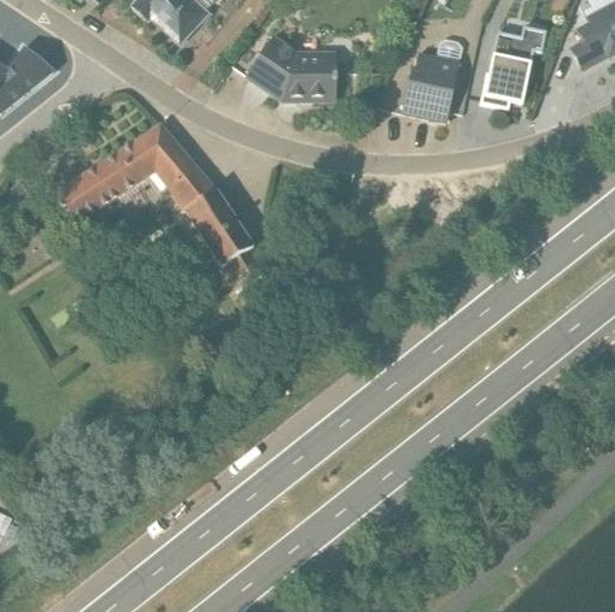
[(135,0),(132,5),(148,22),(152,19),(181,46),(203,22),(204,23),(212,15),(206,9),(197,0),(135,0)]
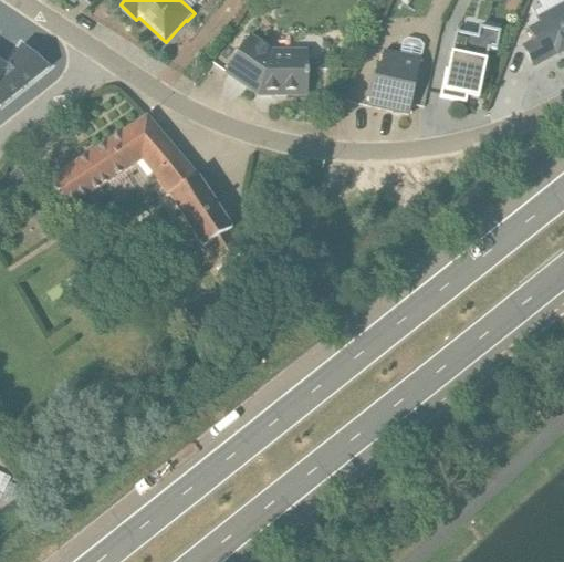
[(525,44),(535,63),(559,50),(560,51),(561,50),(562,48),(563,47),(563,3),(539,18),(540,20),(529,25),(535,39),(525,44)]
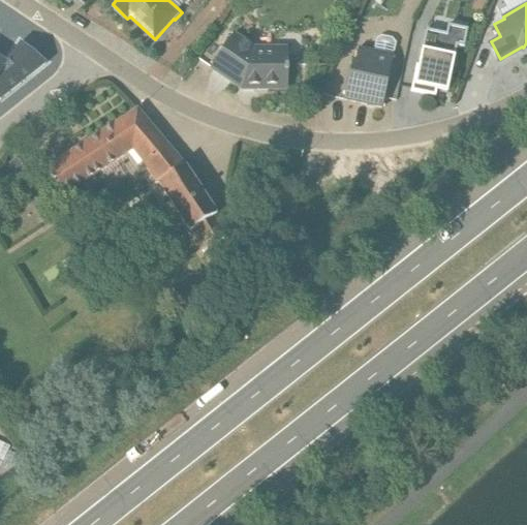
[(417,63),(412,88),(436,93),(438,81),(448,83),(458,42),(464,44),(468,27),(448,23),(446,31),(426,27),(419,64),(417,63)]
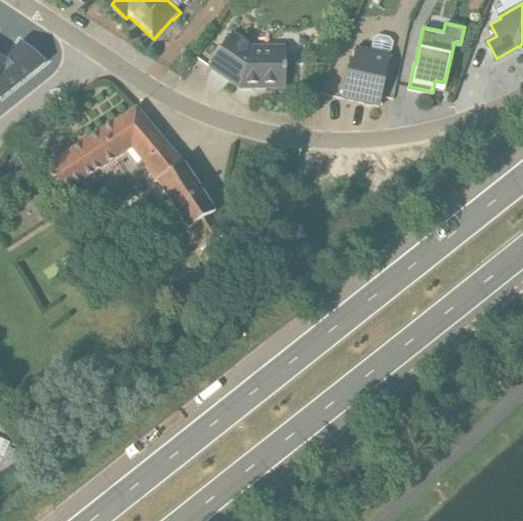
[(234,30),(208,66),(241,87),(286,87),(285,43),(254,44),(234,30)]
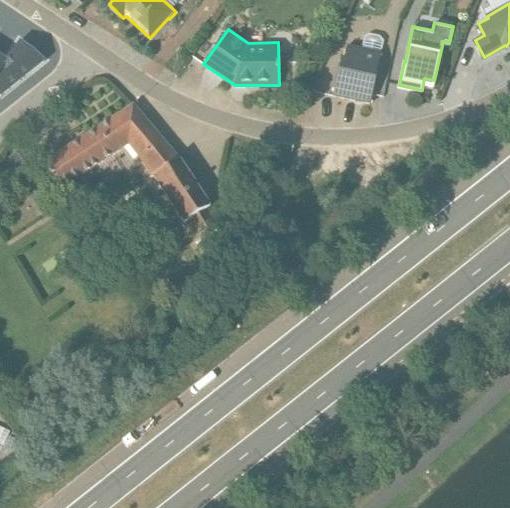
[(341,56),(333,95),(370,101),(379,50),(381,50),(383,38),(380,34),(370,31),(365,34),(362,46),(348,43),(345,57),(341,56)]
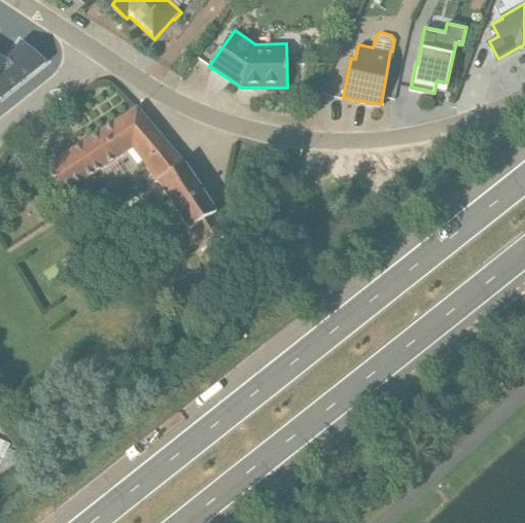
[(0,94),(45,60),(21,41),(6,61),(0,56),(0,94)]
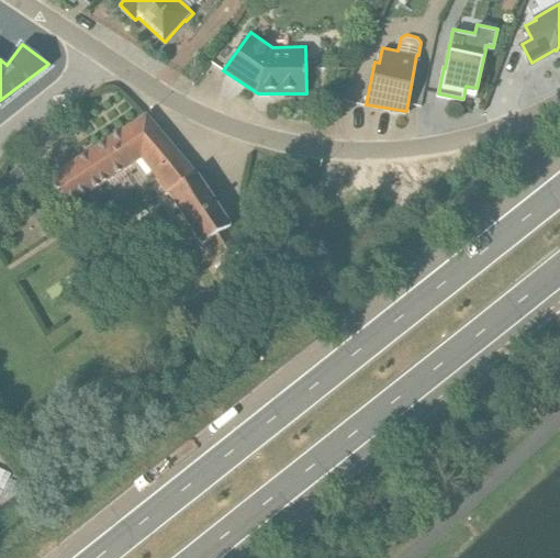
[(146,114),(51,176),(68,205),(142,158),(169,192),(215,266),(244,247),(245,247),(197,173),(146,114)]
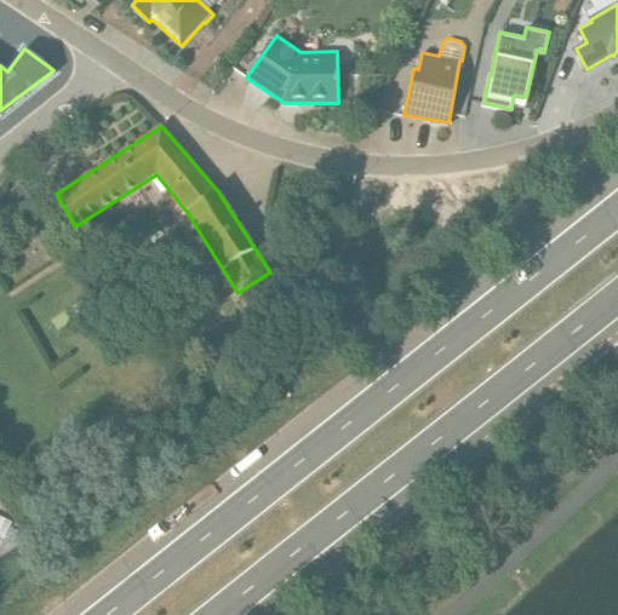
[(21,208),(34,200),(21,182),(9,190),(21,208)]
